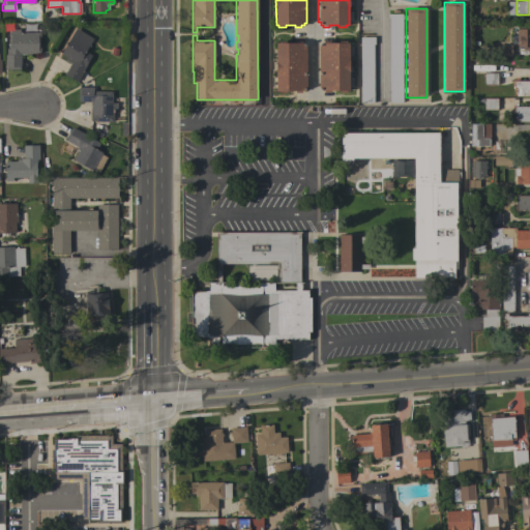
[(403,102),(389,102),(389,18),(387,18),(387,13),(391,13),(391,9),(399,9),(399,13),(402,13),(403,102)]
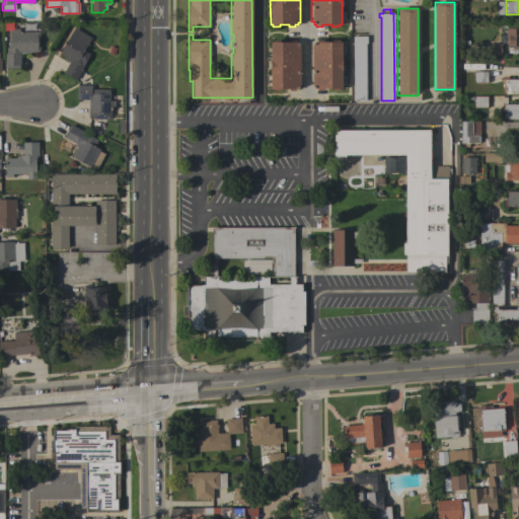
[(63,73),(69,62),(63,59),(65,56),(60,53),(74,27),(91,38),(83,51),(90,54),(75,80),(63,73)]
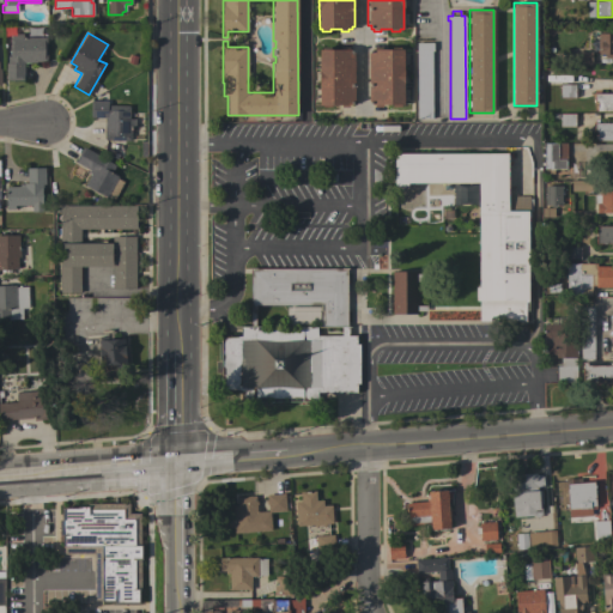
[(612,58),(605,58),(605,54),(599,54),(599,50),(593,50),(593,41),(598,41),(598,32),(612,32),(612,58)]
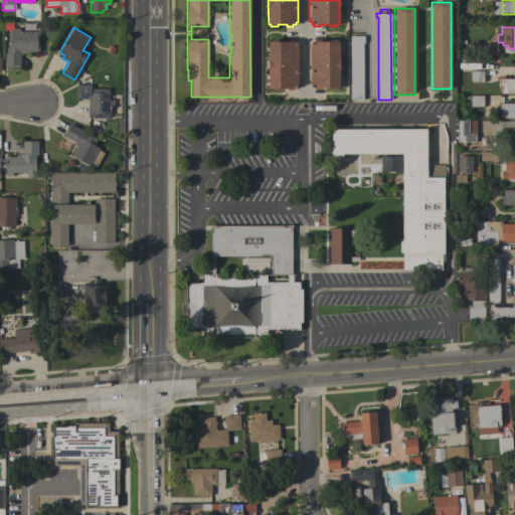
[(39,51),(30,51),(30,52),(19,52),(19,67),(5,67),(4,52),(6,52),(6,47),(8,47),(8,32),(9,32),(9,28),(18,28),(19,31),(38,31),(39,51)]
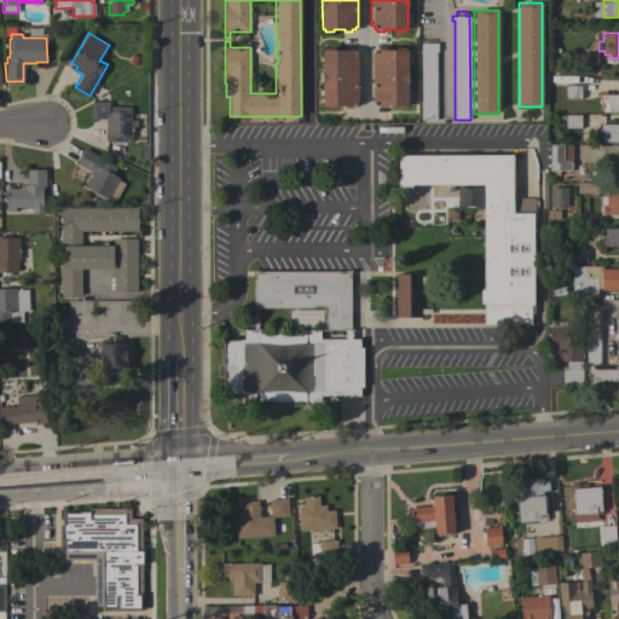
[(437,42),(437,51),(435,51),(435,120),(421,120),(421,42),(437,42)]
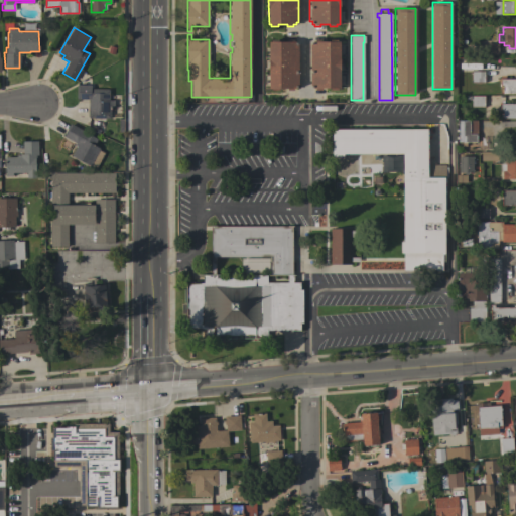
[(340,88),(337,88),(337,90),(330,90),(330,89),(321,89),(321,90),(314,90),(314,88),(312,88),(312,85),(310,85),(310,44),(312,44),(312,41),(314,41),(314,39),(321,39),(321,41),(330,41),(330,39),(338,39),(338,41),(340,41),(340,88)]
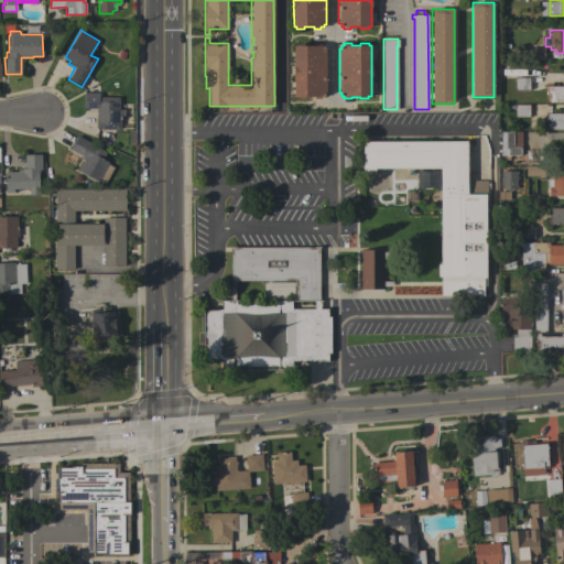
[(296,46),(296,44),(304,44),(304,45),(314,45),(314,44),(320,44),(320,45),(324,45),(324,49),(326,49),(326,94),(324,94),(324,97),(322,97),(322,98),(314,98),(314,97),(304,97),(304,98),(296,98),(296,97),(294,97),(294,46),(296,46)]
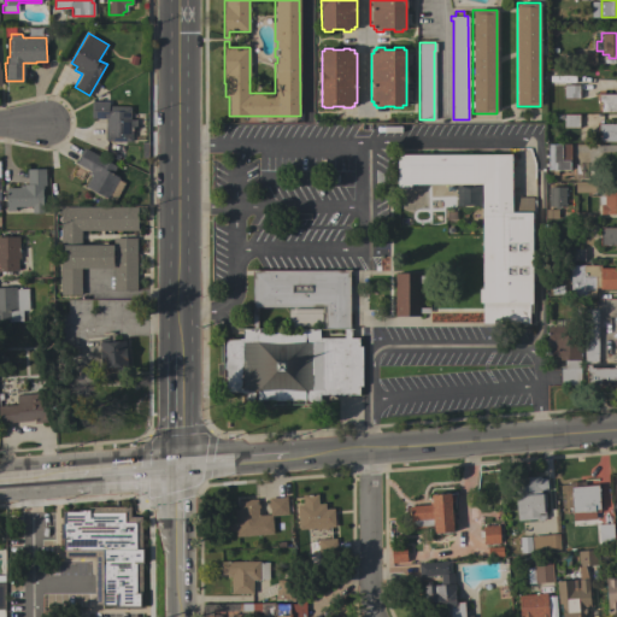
[(595,65),(581,65),(581,52),(595,52),(595,65)]
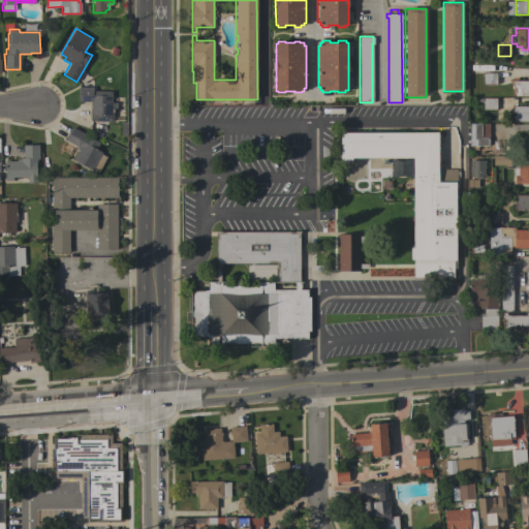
[(484,84),(484,72),(497,73),(497,84),(484,84)]
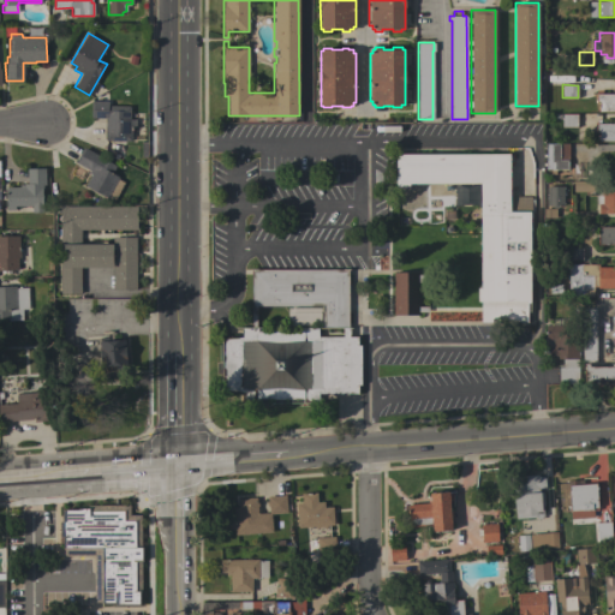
[(614,112),(596,112),(596,91),(602,91),(602,94),(614,94),(614,112)]
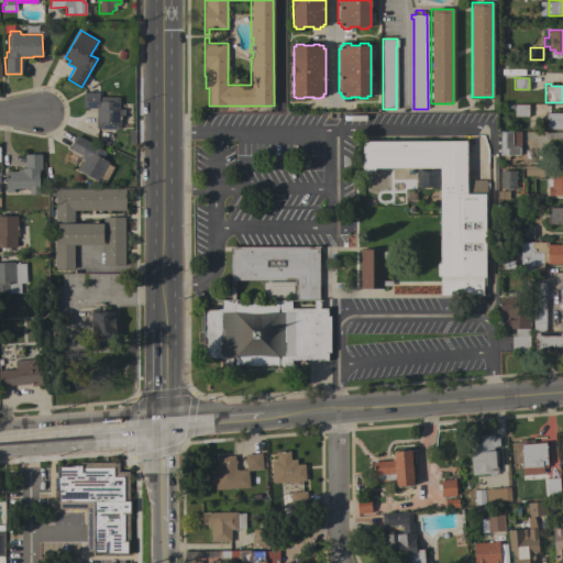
[(84,108),(84,92),(99,92),(99,97),(119,97),(119,109),(124,109),(124,116),(120,116),(120,129),(97,129),(97,108),(84,108)]
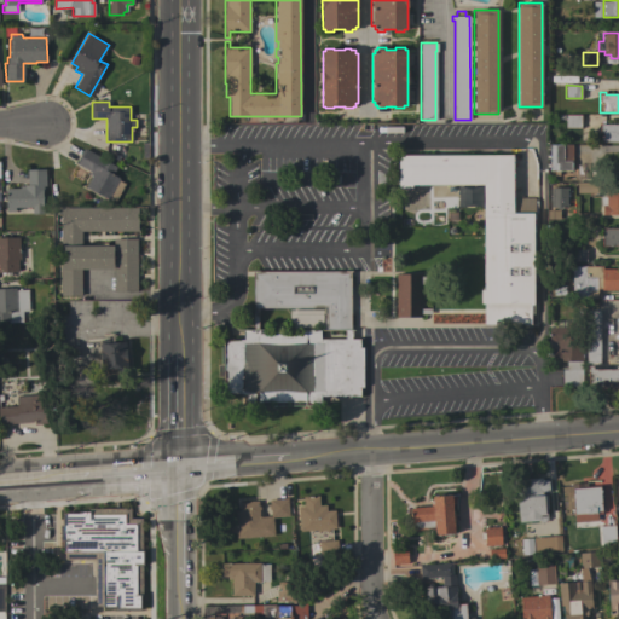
[(580,128),(566,128),(566,115),(580,115),(580,128)]
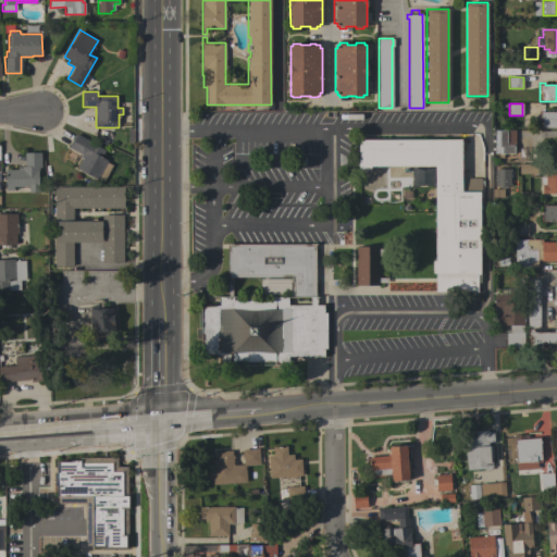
[(556,127),(542,127),(542,120),(540,120),(540,112),(556,112),(556,127)]
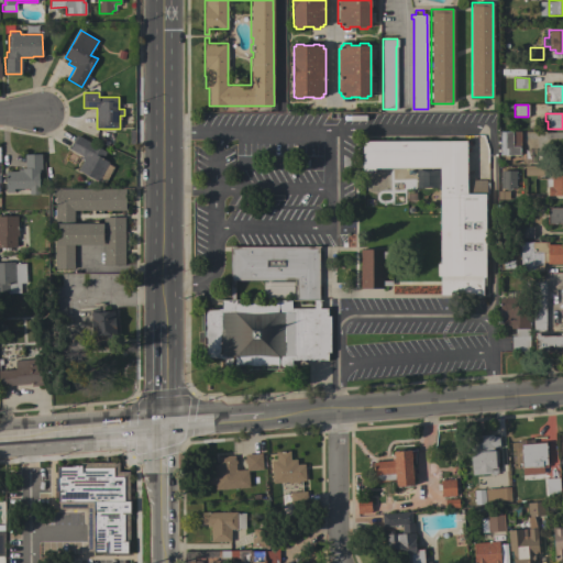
[(508,155),(508,158),(504,158),(504,155),(499,155),(499,131),(520,131),(521,146),(519,146),(519,155),(508,155)]
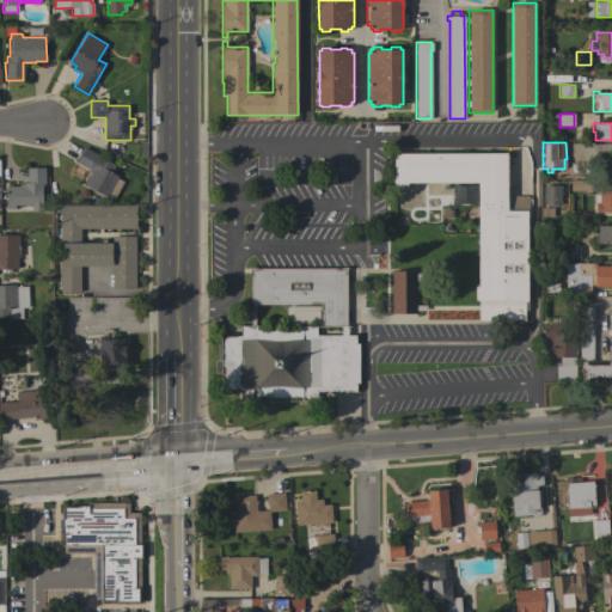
[(111,172),(117,176),(117,178),(123,182),(114,199),(108,195),(106,197),(84,184),(91,173),(89,172),(90,170),(74,161),(83,147),(115,165),(111,172)]
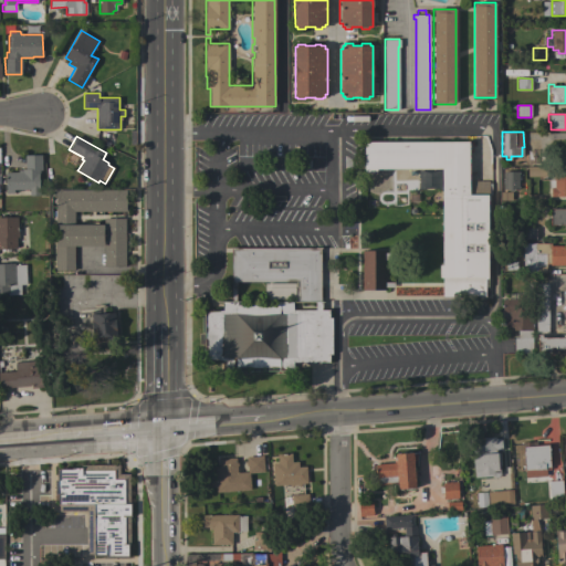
[(377,169),(377,171),(364,171),(364,142),(469,142),(469,181),(489,181),(489,184),(491,184),(491,195),(488,195),(488,278),(484,278),(484,296),(442,296),(442,278),(439,278),(439,264),(442,264),(441,169),(377,169)]
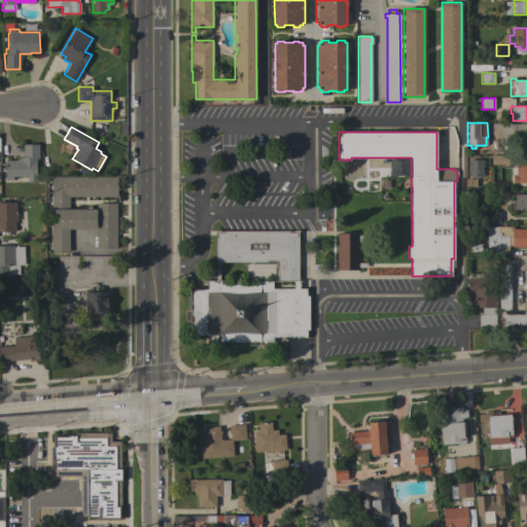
[(503,140),(503,152),(490,152),(490,140),(503,140)]
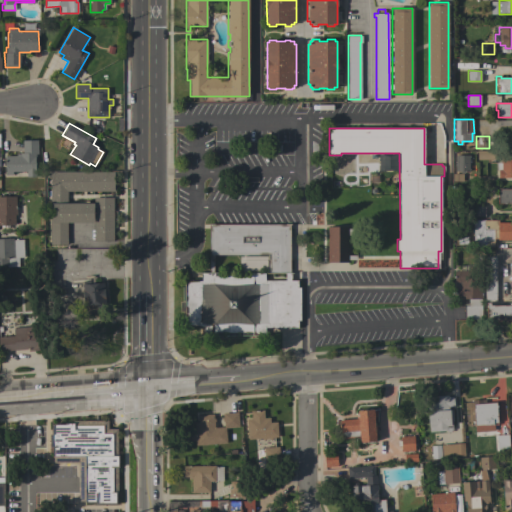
[(16,153),(23,153),(22,141),(37,140),(38,154),(35,154),(36,177),(26,177),(26,171),(12,171),(12,175),(5,175),(5,156),(16,156),(16,153)]
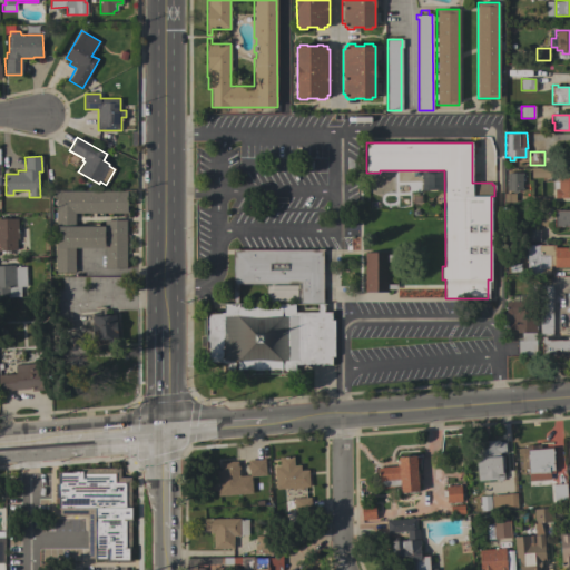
[(531,167),(552,167),(552,177),(531,177),(531,167)]
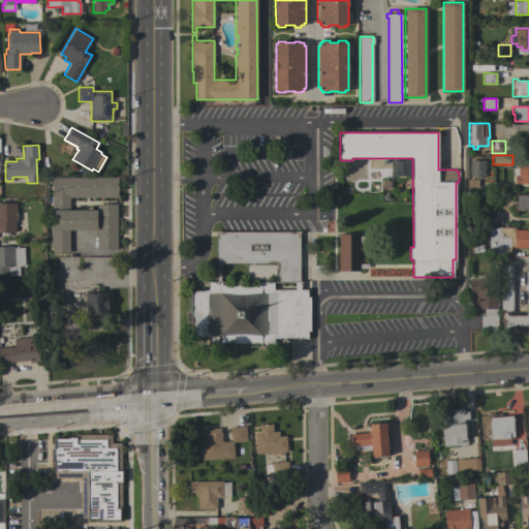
[(528,184),(515,184),(515,176),(512,176),(512,168),(518,168),(518,159),(528,159),(528,184)]
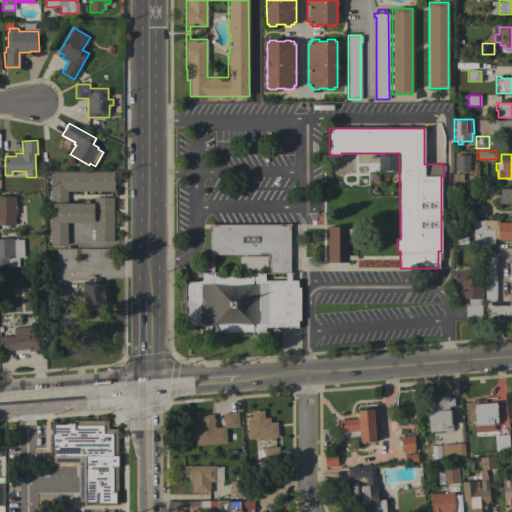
[(468,171),(463,171),(463,173),(460,173),(460,171),(455,171),(455,155),(469,155),(468,171)]
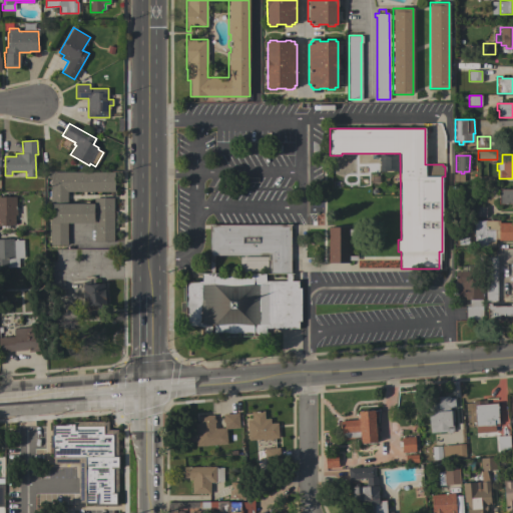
[(111,241),(111,242),(95,242),(95,241),(94,241),(94,223),(67,223),(67,245),(50,245),(50,172),(111,172),(111,191),(67,191),(67,203),(93,203),(93,197),(113,197),(113,241),(111,241)]
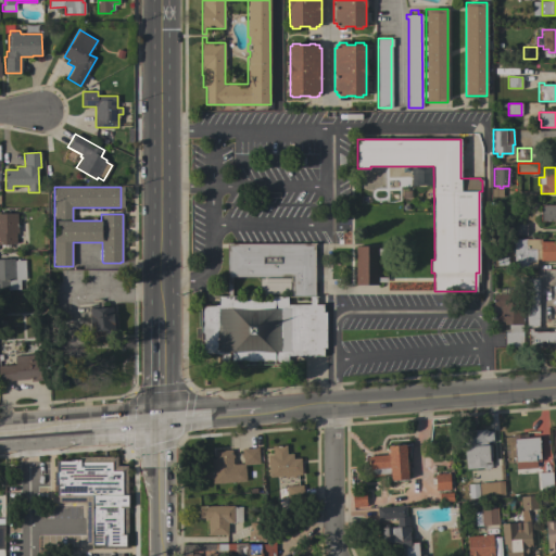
[(555,220),(541,222),(540,205),(555,204),(555,220)]
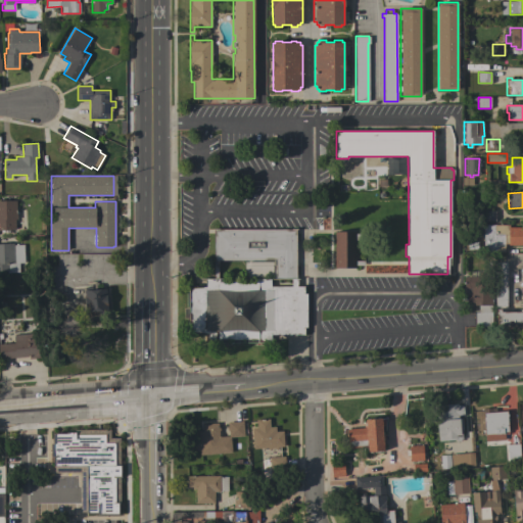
[(0,200),(16,200),(16,220),(15,220),(15,230),(0,230),(0,200)]
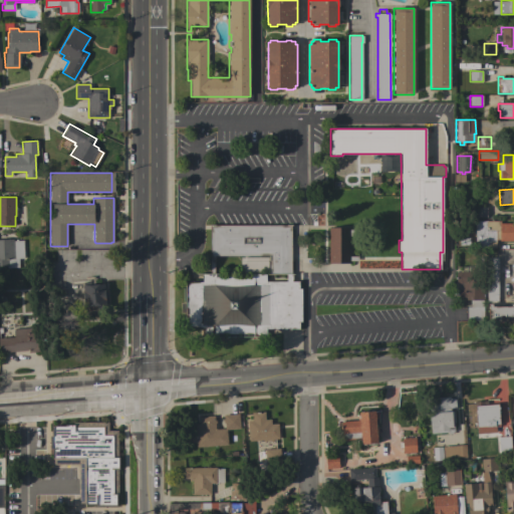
[(475,247),(475,221),(500,221),(500,223),(513,223),(513,241),(499,241),(499,240),(496,240),(496,248),(475,247)]
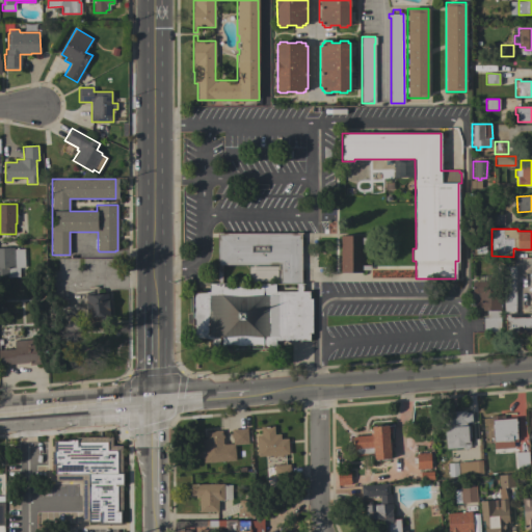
[(312,333),(310,333),(310,340),(275,340),(275,348),(261,349),(261,346),(222,346),(222,348),(209,348),(209,340),(192,340),(192,292),(209,291),(209,284),(217,284),(217,233),(301,233),(301,284),(301,292),(310,292),(310,298),(312,298),(312,333)]
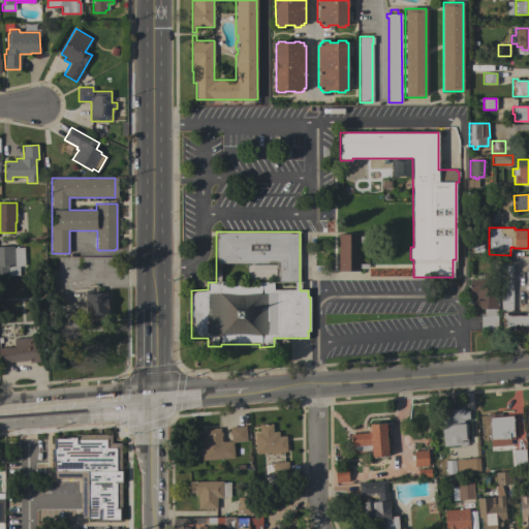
[(362,235),(362,237),(368,237),(368,243),(362,243),(362,263),(369,263),(369,269),(361,269),(361,271),(338,270),(338,235),(362,235)]
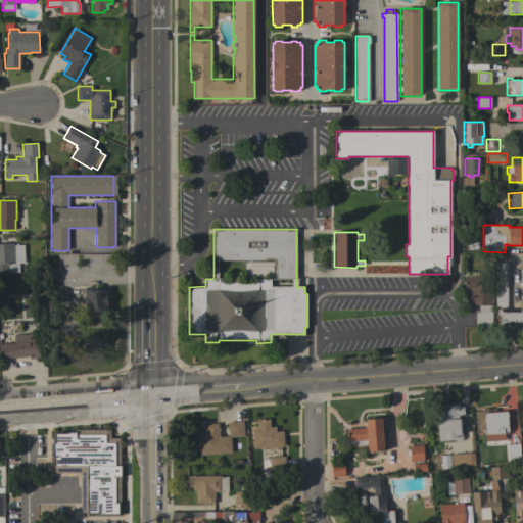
[(0,243),(13,243),(13,245),(24,245),(25,263),(18,263),(19,273),(7,273),(7,271),(0,271),(0,243)]
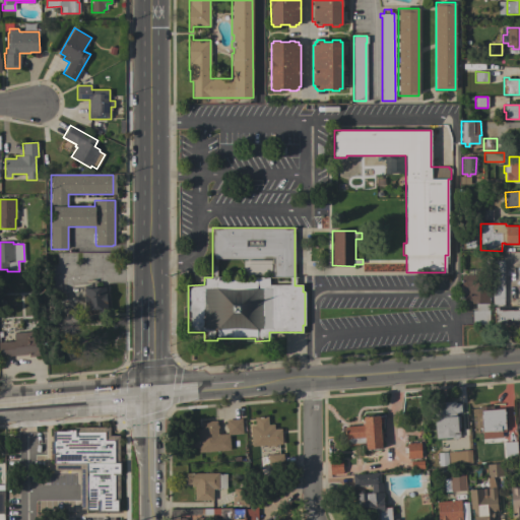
[(493,261),(504,261),(504,305),(492,305),(493,261)]
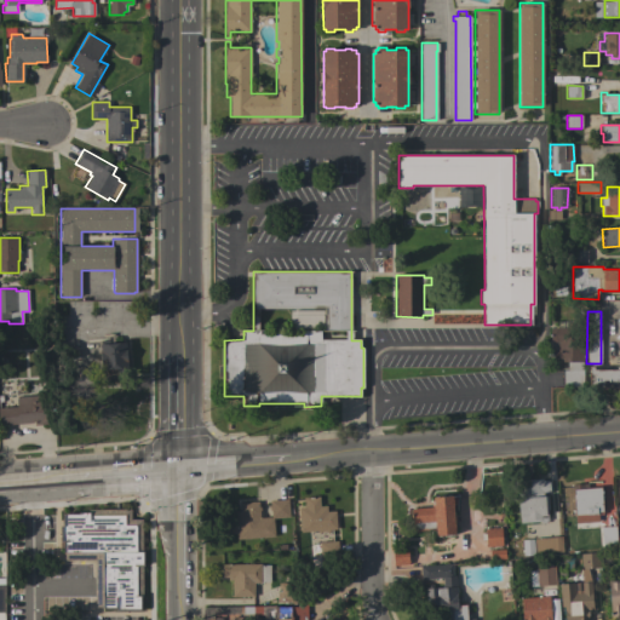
[(563,369),(567,369),(567,362),(562,362),(562,368),(554,368),(554,350),(557,350),(557,342),(550,342),(550,328),(566,328),(566,322),(577,322),(577,328),(583,328),(583,388),(563,388),(563,369)]
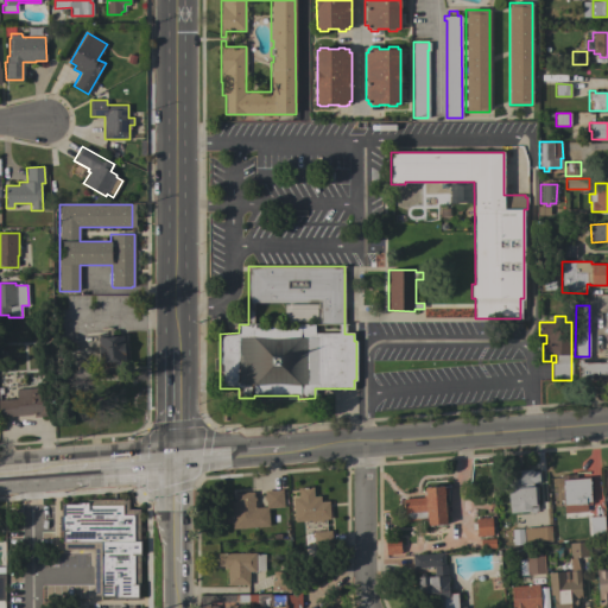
[(126,366),(115,367),(115,362),(101,363),(99,334),(107,333),(107,337),(124,335),(126,366)]
